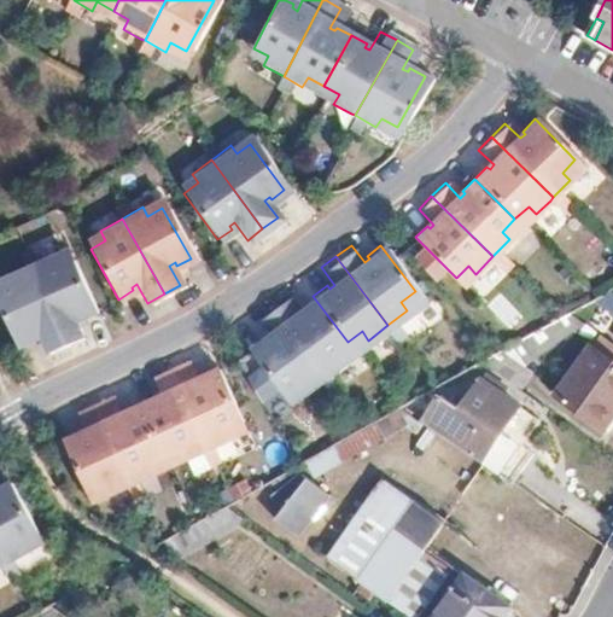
[(25,267),(62,345),(79,338),(69,318),(75,315),(76,319),(91,312),(66,260),(52,267),(47,257),(25,267)]
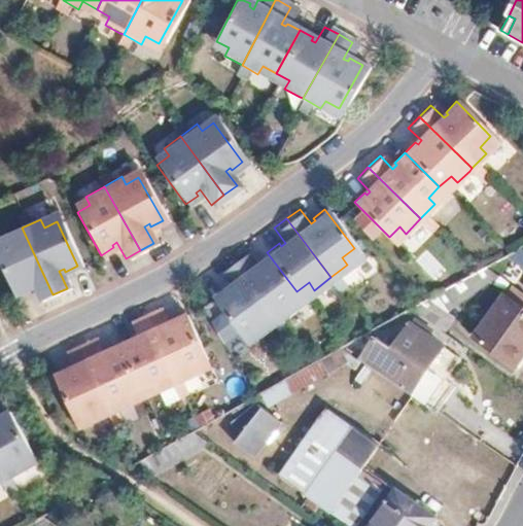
[(37,301),(53,294),(22,228),(3,236),(6,244),(0,247),(0,267),(13,295),(27,289),(25,286),(30,284),(37,301)]
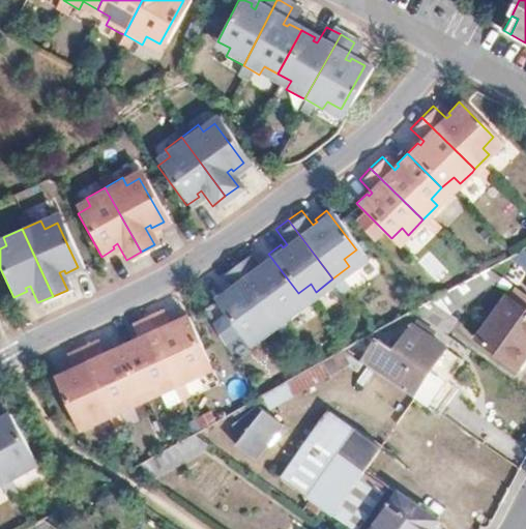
[(510,257),(508,258),(525,269),(524,272),(525,273),(525,254),(520,250),(510,257)]
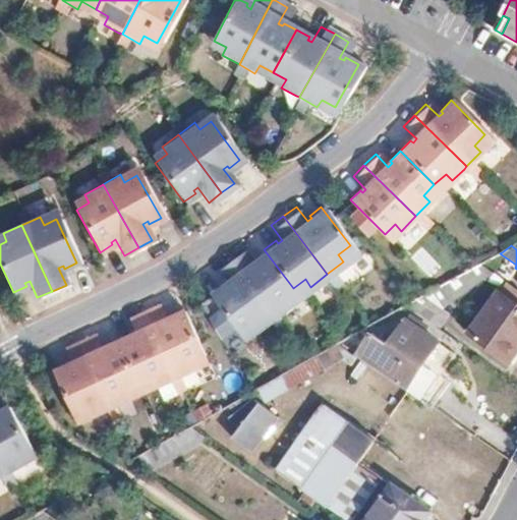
[(239,248),(226,258),(270,316),(286,304),(281,297),(293,288),(264,249),(252,258),(254,261),(250,264),(239,248)]
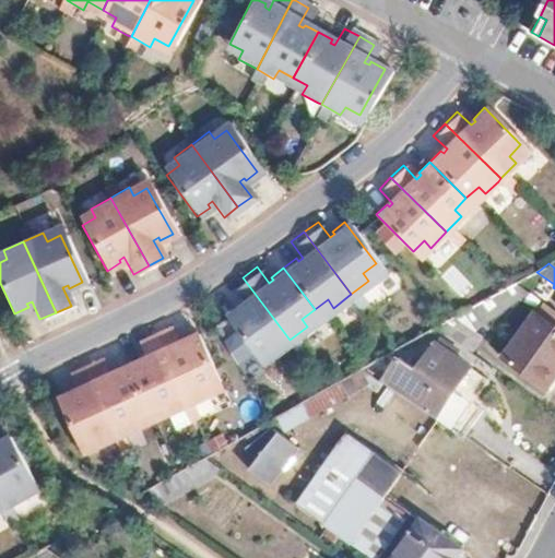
[(290,340),(243,277),(229,287),(241,304),(237,307),(235,304),(224,312),(255,354),(267,345),(272,353),(290,340)]
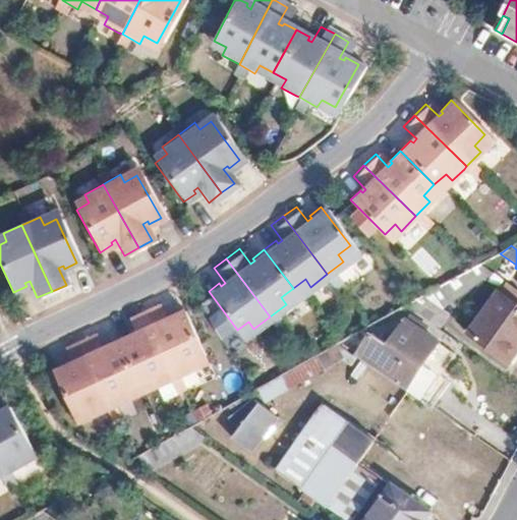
[(405,304),(437,326),(446,312),(439,307),(489,271),(479,265),(405,304)]
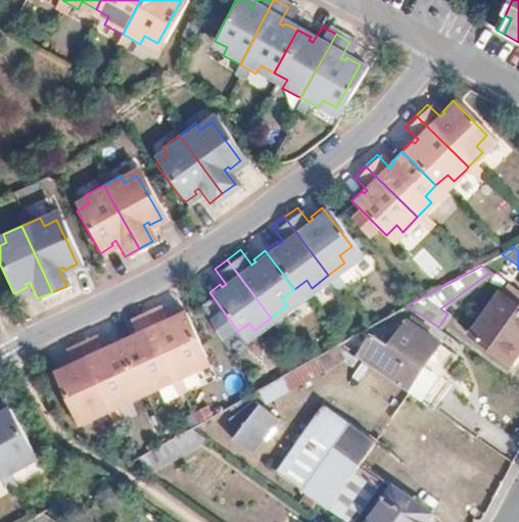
[(518,306),(499,293),(470,336),(510,363),(518,348),(518,306)]
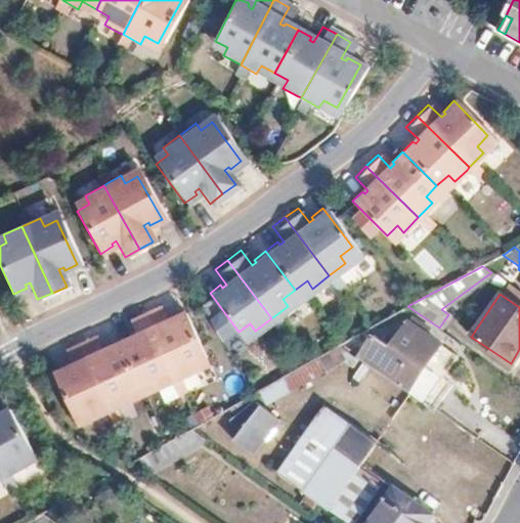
[(141,312),(173,379),(191,369),(187,361),(201,355),(180,311),(167,317),(169,320),(164,322),(156,305),(141,312)]
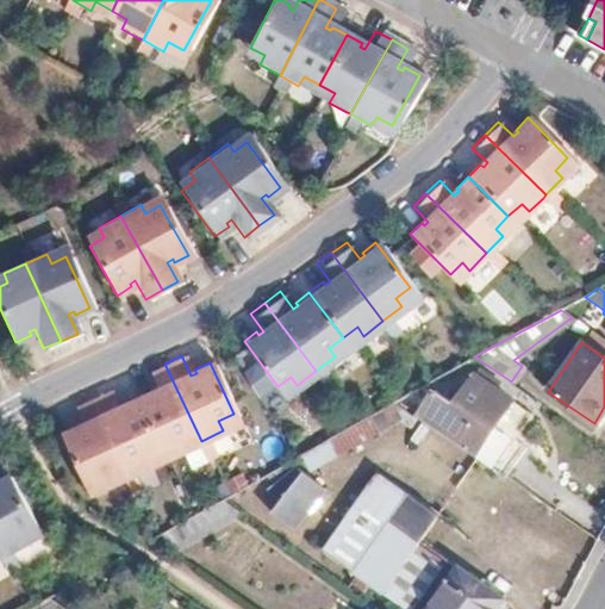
[(201,441),(164,364),(148,371),(157,391),(151,393),(150,390),(136,397),(160,448),(175,441),(179,451),(201,441)]
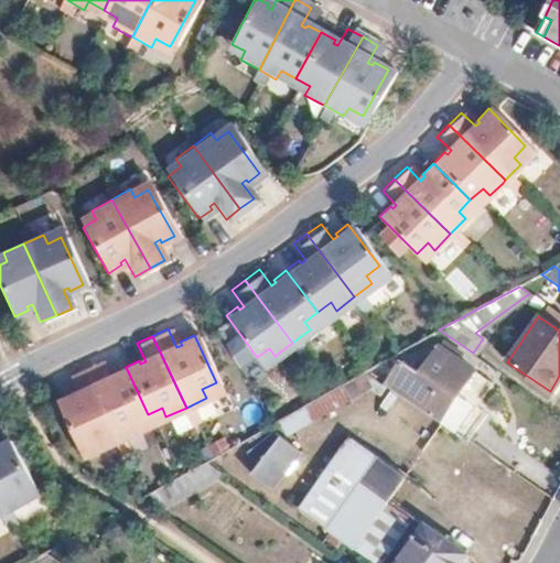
[(397,363),(384,385),(439,422),(472,371),(435,347),(416,376),(397,363)]
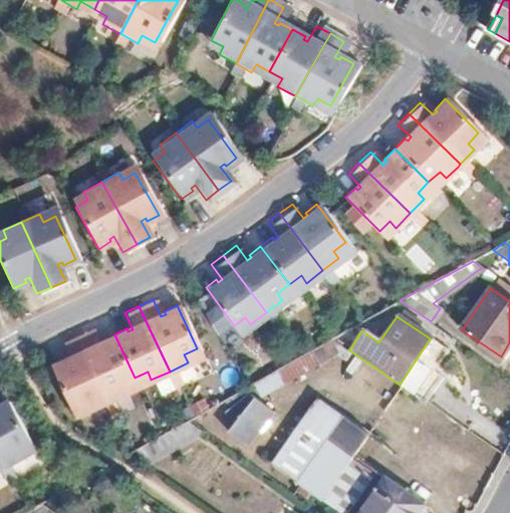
[(89,329),(75,335),(105,401),(124,393),(120,383),(135,377),(114,334),(100,340),(102,343),(97,345),(89,329)]
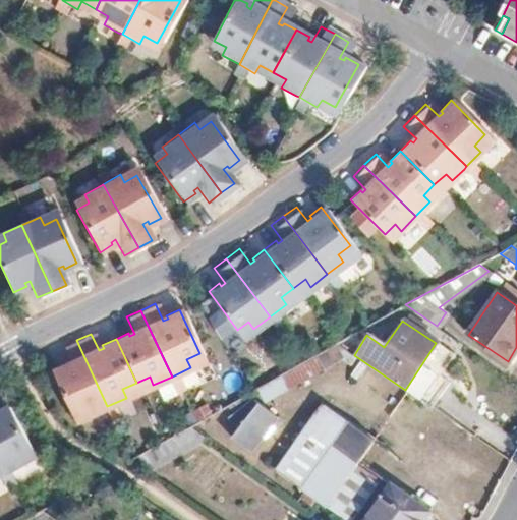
[(107,406),(76,340),(62,347),(70,363),(65,366),(64,363),(52,368),(72,412),(85,406),(89,415),(107,406)]
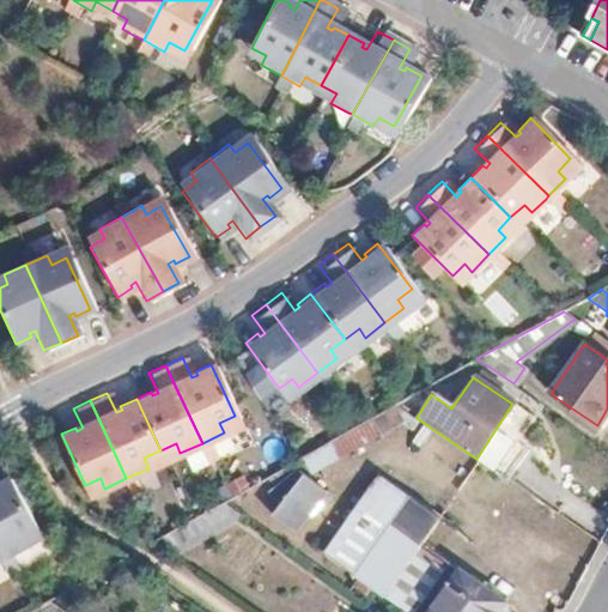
[(327,441),(346,454),(413,416),(395,404),(327,441)]
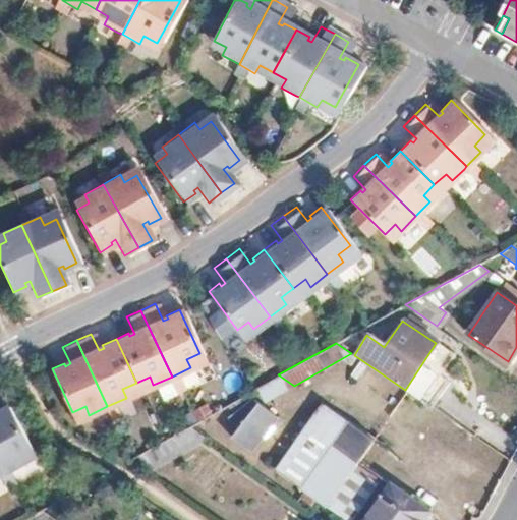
[(437,387),(425,403),(450,419),(452,421),(463,405),(437,387)]
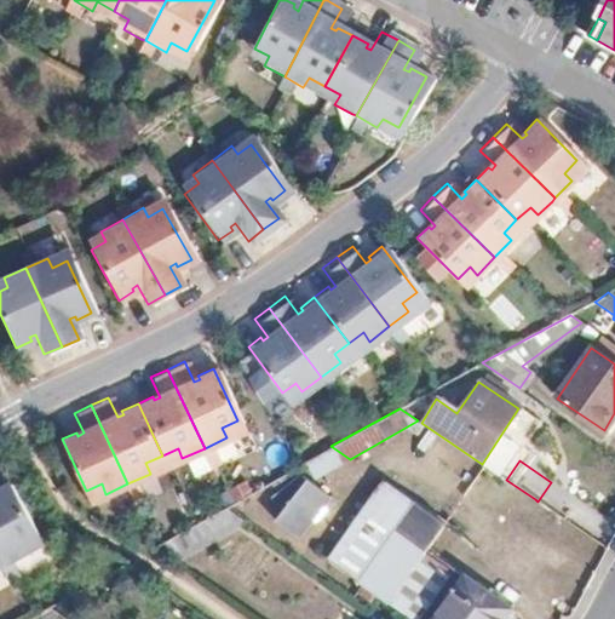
[(266,531),(287,548),(328,496),(302,474),(294,483),(300,488),(266,531)]
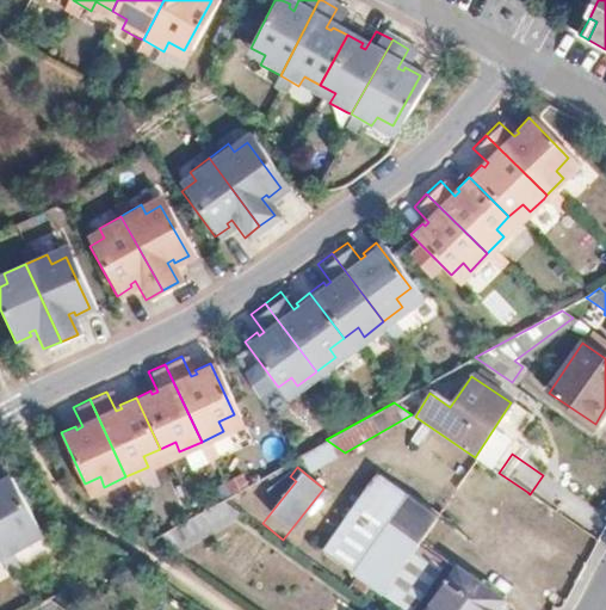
[(0,547),(4,554),(24,542),(19,533),(33,524),(6,474),(0,478),(0,547)]
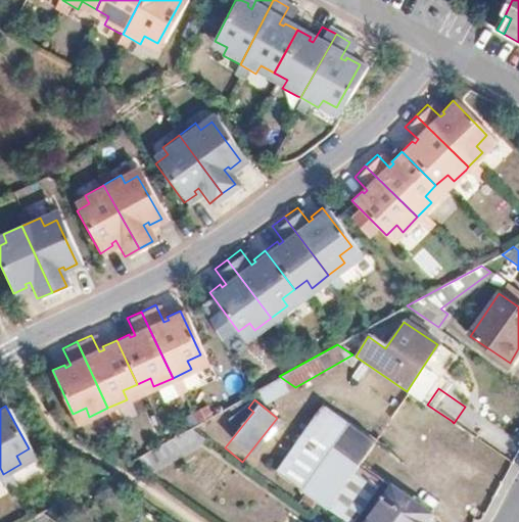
[(374,440),(322,406),(276,472),(346,521),(351,521),(380,481),(358,466),(374,440)]
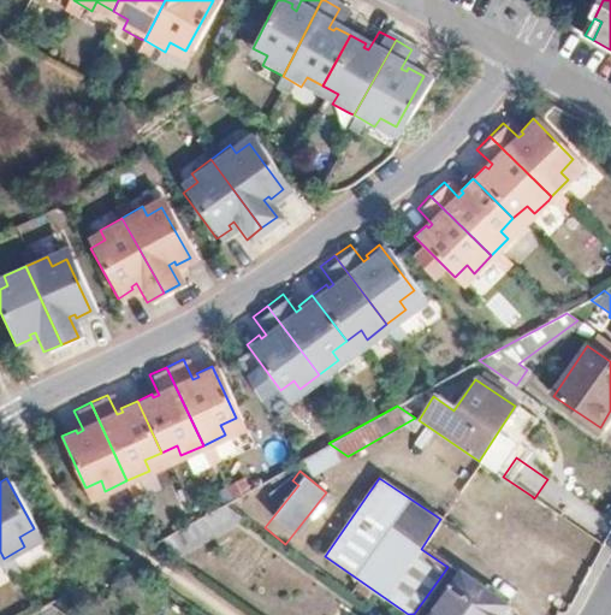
[(187,522),(161,538),(172,559),(242,519),(221,504),(187,522)]
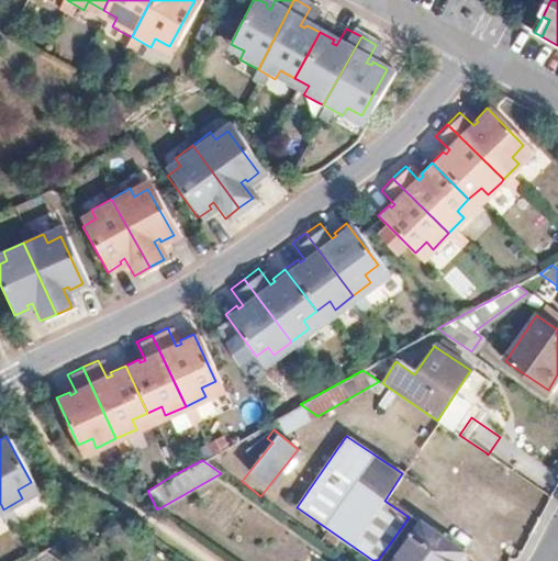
[(423,523),(394,560),(456,560),(458,559),(441,545),(445,538),(423,523)]
